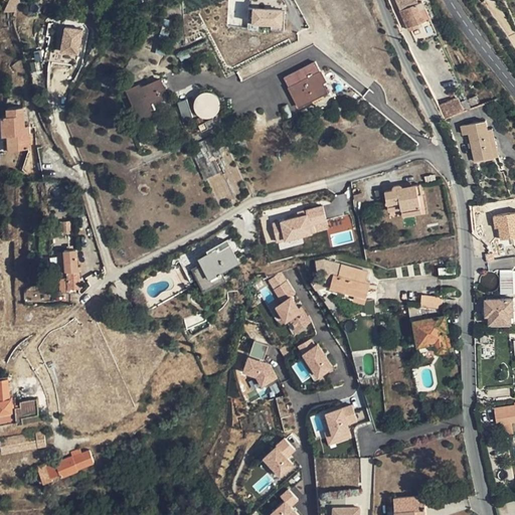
[(20,0),(10,0),(4,13),(14,14),(20,0)]
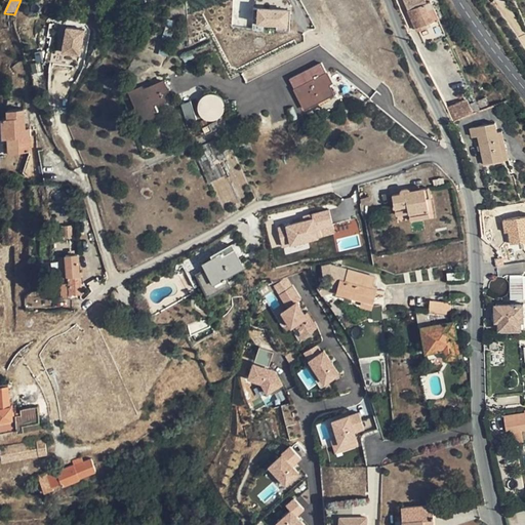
[(426,25),(439,18),(431,1),(428,3),(426,0),(404,0),(417,32),(428,28),(426,25)]
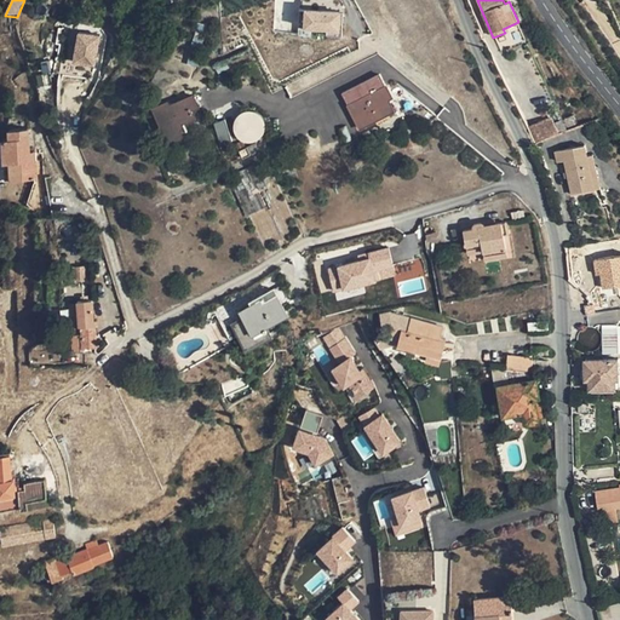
[(305,7),(305,30),(344,30),(343,6),(305,7)]
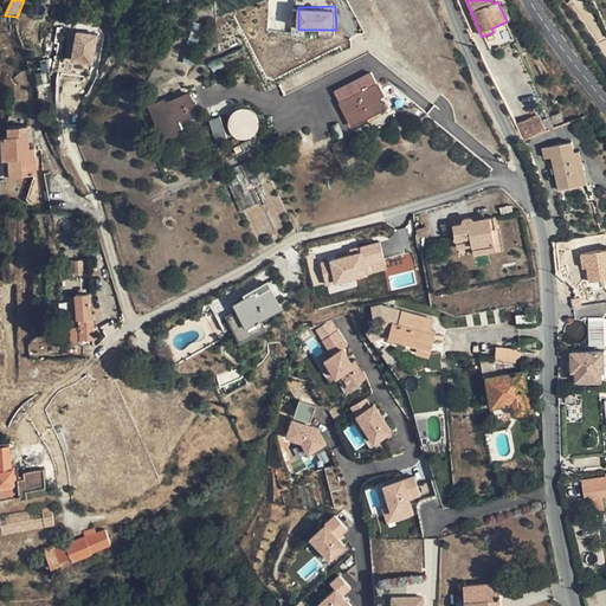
[(514,39),(507,21),(491,28),(494,32),(497,31),(503,44),(514,39)]
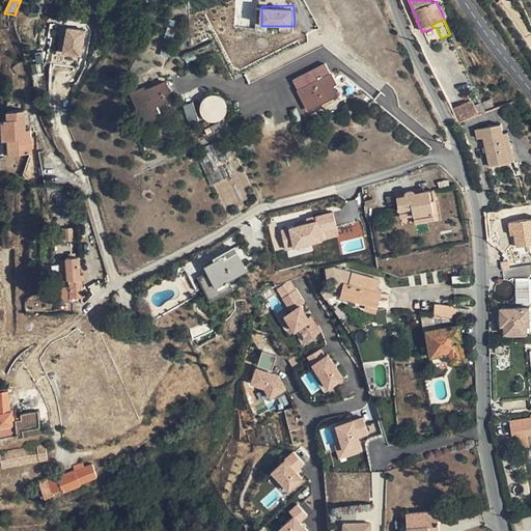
[(70,25),(64,51),(83,55),(88,29),(70,25)]
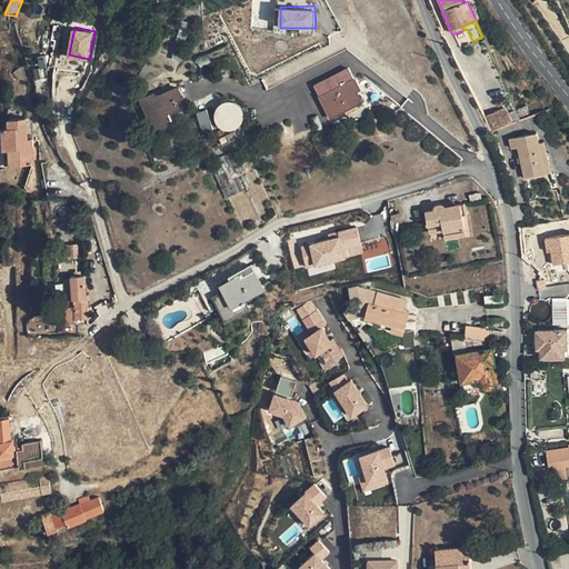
[(331,82),(336,90),(320,97),(331,118),(361,102),(357,92),(360,90),(355,79),(352,80),(349,73),(331,82)]
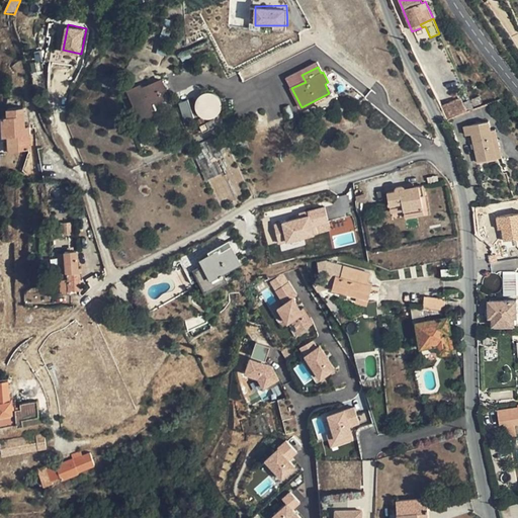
[(142,88),(141,84),(128,89),(141,117),(143,118),(153,114),(153,112),(152,110),(156,108),(154,103),(164,98),(161,91),(166,89),(162,80),(142,88)]
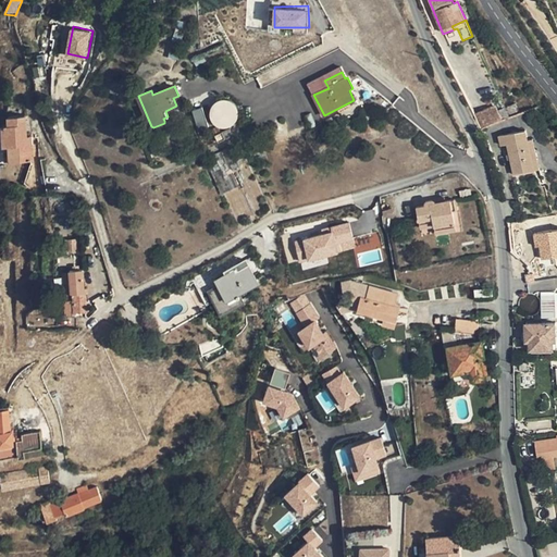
[(233,127),(239,103),(218,98),(212,122),(233,127)]
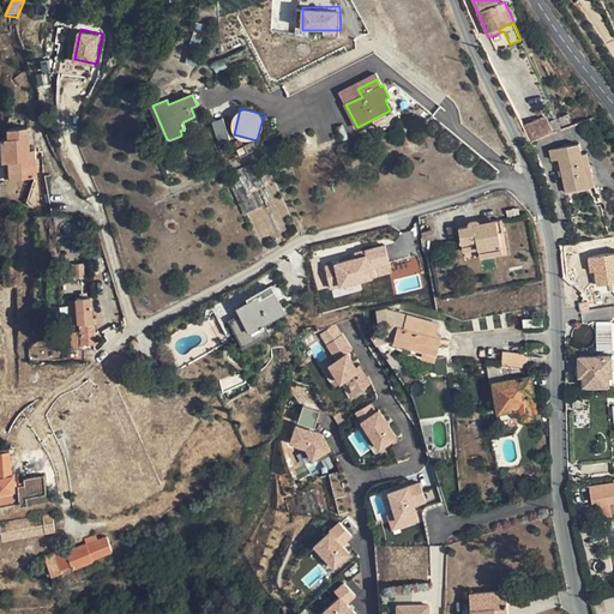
[(543,118),(527,125),(533,139),(551,132),(543,118)]
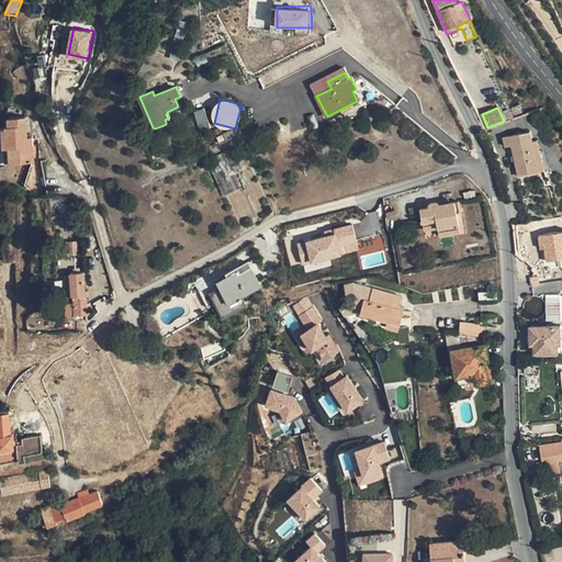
[(33,161),(33,145),(29,145),(29,138),(27,116),(9,117),(10,125),(3,126),(6,163),(33,161)]
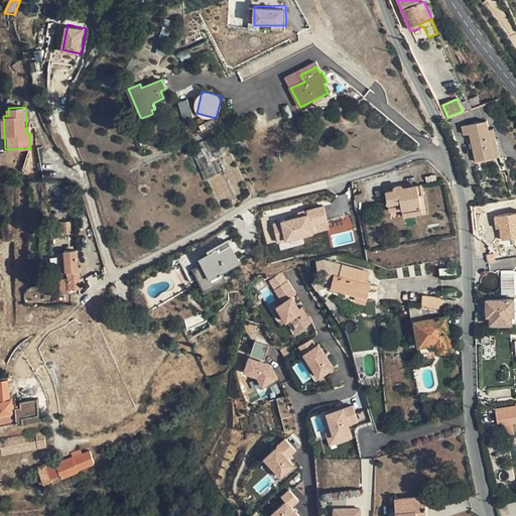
[(205,122),(203,117),(197,119),(202,131),(217,125),(215,119),(205,122)]
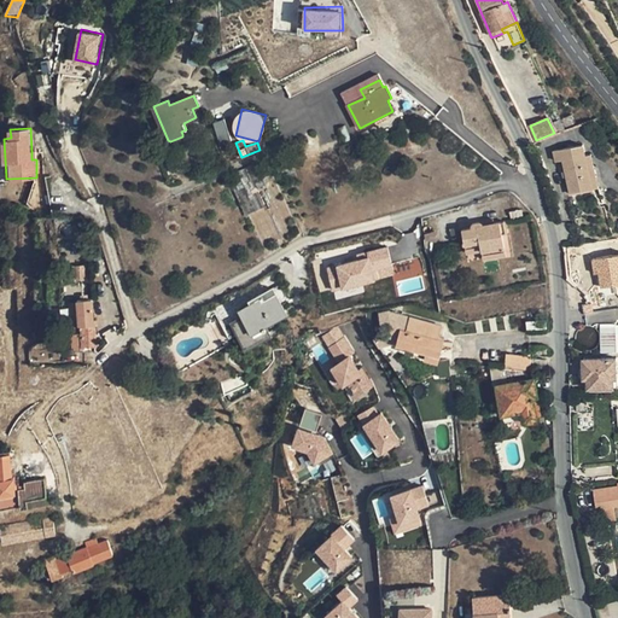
[(571,193),(593,190),(586,157),(583,145),(559,150),(564,162),(573,186),(570,187),(571,193)]
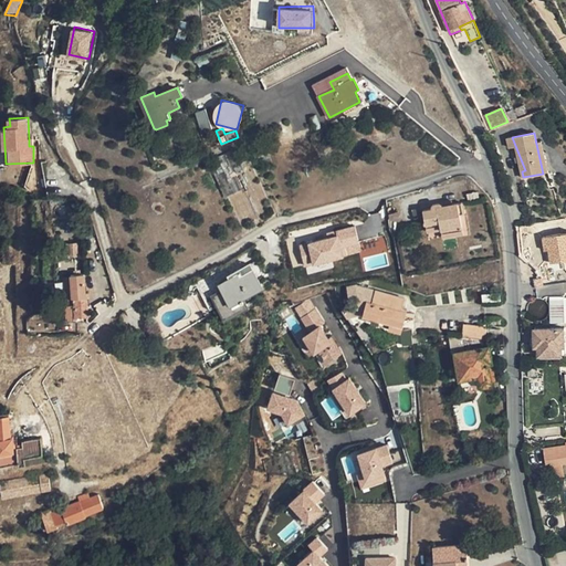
[(542,142),(536,144),(543,174),(548,173),(542,142)]
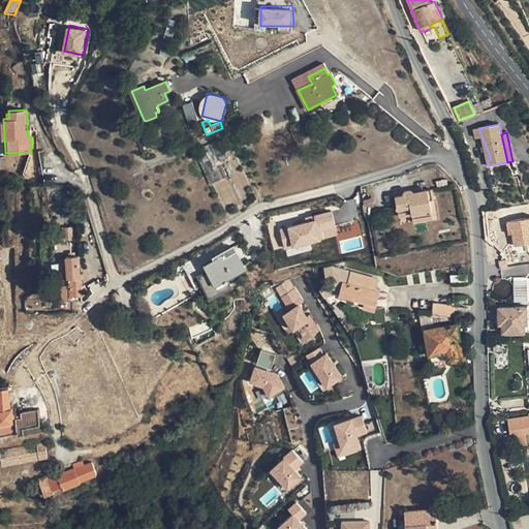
[(483,138),(488,160),(491,159),(483,138)]
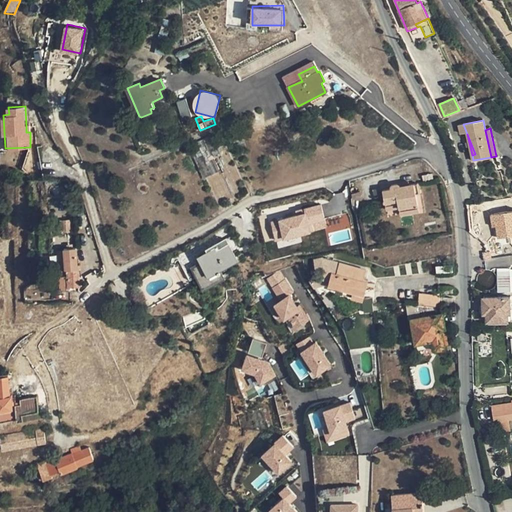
[(416,182),(407,184),(401,185),(401,187),(397,187),(397,184),(395,183),(390,183),(388,185),(388,187),(381,188),(383,201),(396,200),(397,207),(405,205),(406,212),(417,210),(414,193),(418,192),(416,182)]
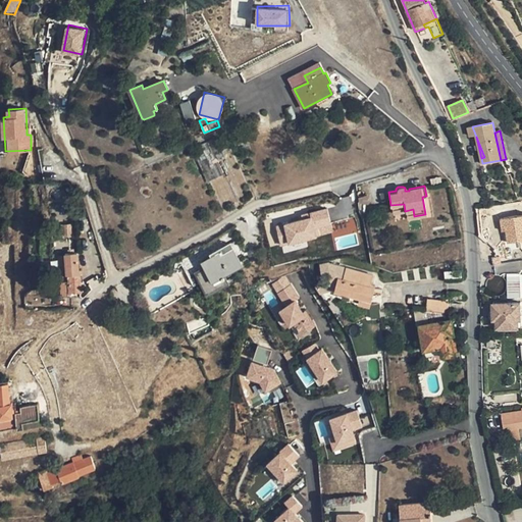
[(393,213),(405,211),(404,204),(390,205),(393,213)]
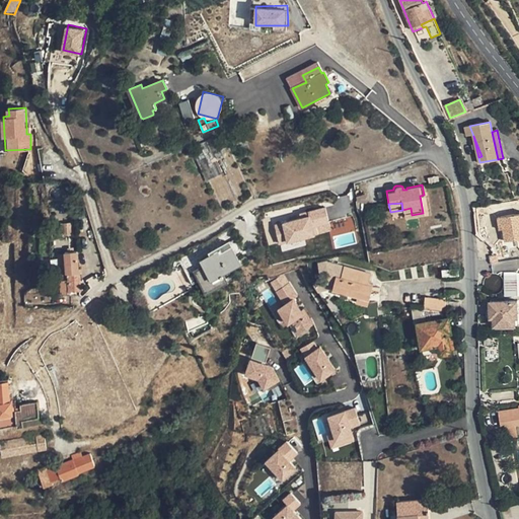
[(276,222),(280,242),(315,234),(315,235),(334,231),(327,205),(313,208),(314,213),(276,222)]
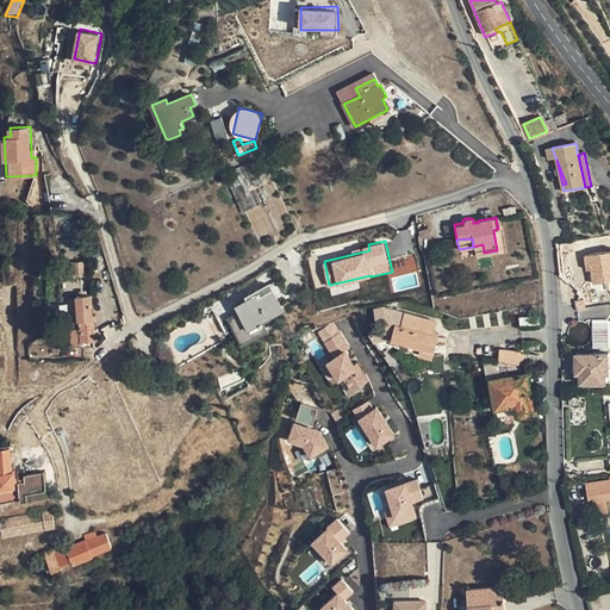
[(474,255),(484,253),(483,244),(473,247),(474,255)]
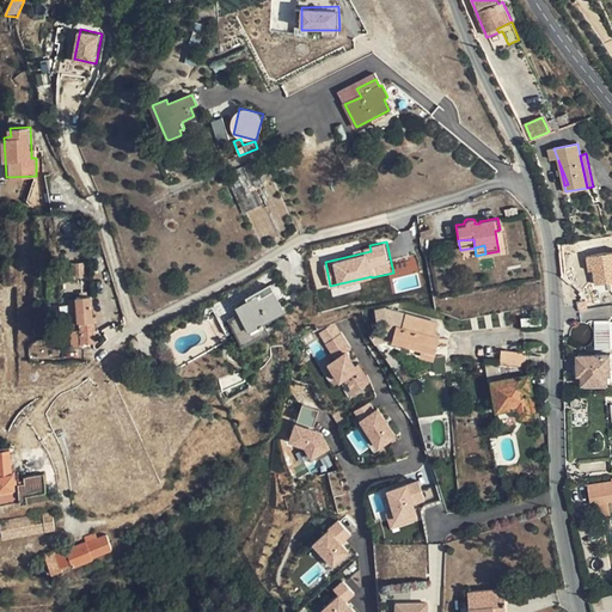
[(581,274),(593,270),(591,257),(577,259),(576,252),(563,255),(567,270),(579,268),(581,274)]
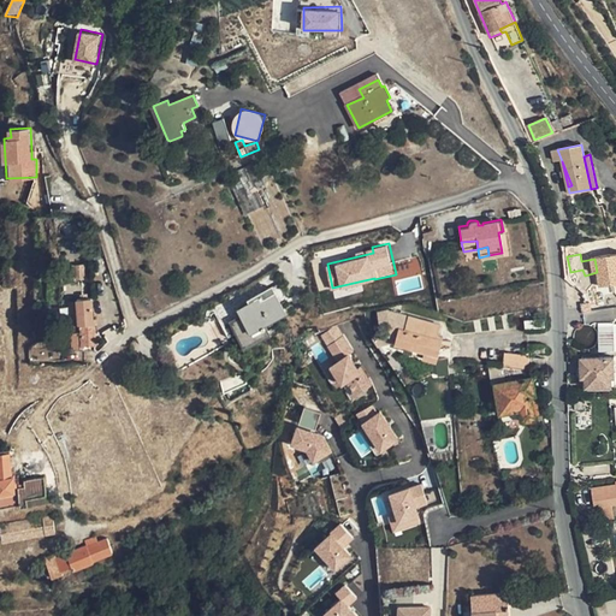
[(104,270),(101,259),(94,260),(96,272),(104,270)]
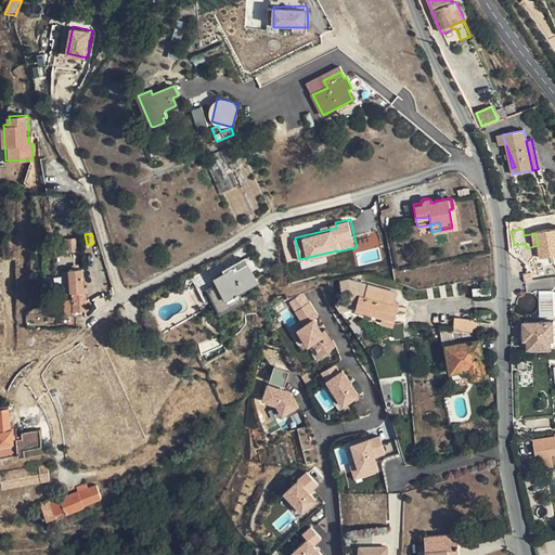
[(244,258),(235,263),(239,269),(247,266),(244,258)]
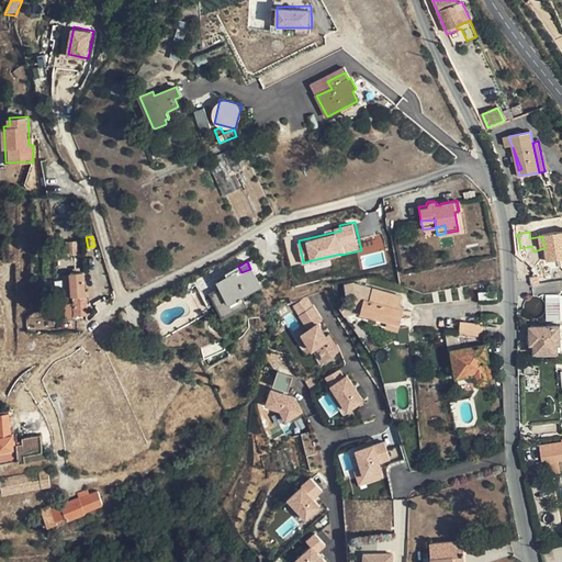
[(242,272),(238,267),(227,272),(228,276),(234,272),(236,276),(242,272)]
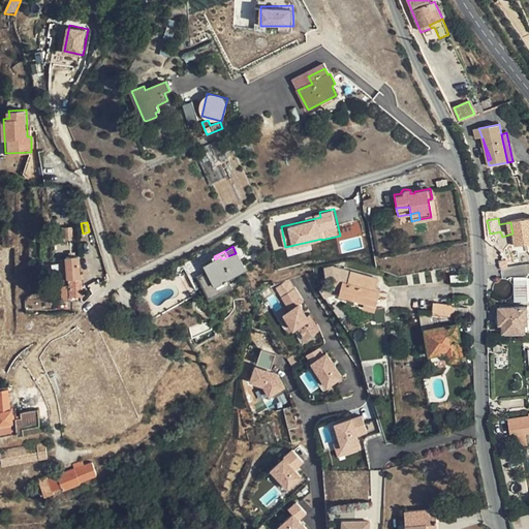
[(244,268),(236,253),(227,256),(222,259),(220,256),(215,259),(205,266),(208,271),(215,283),(235,273),(244,268)]
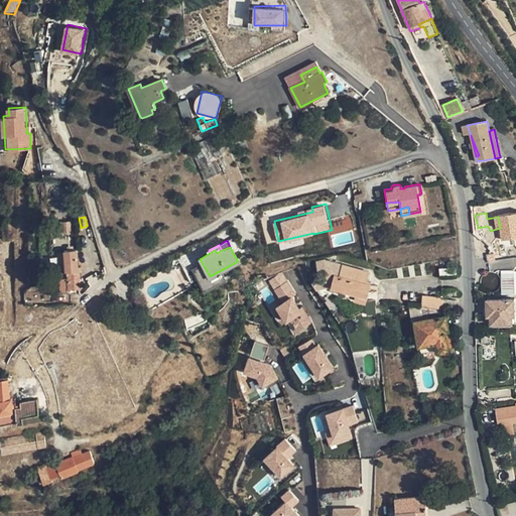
[(495,247),(489,248),(489,250),(489,251),(487,254),(488,262),(497,260),(495,247)]
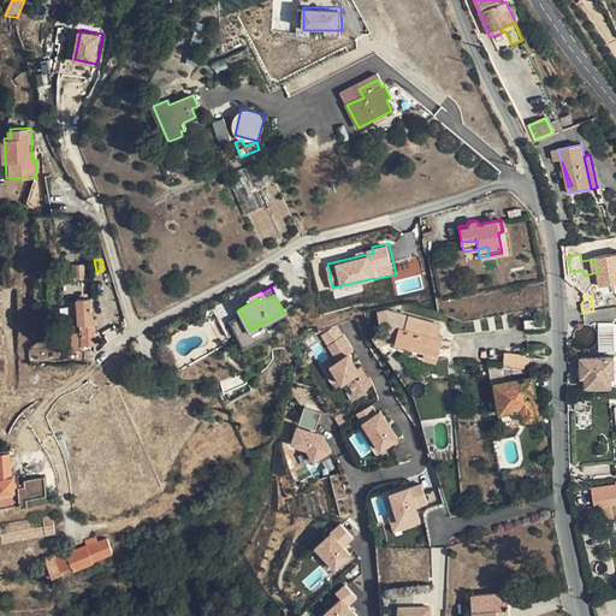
[(77,300),(77,301),(78,325),(80,325),(81,332),(72,333),(72,345),(75,347),(73,349),(83,349),(83,345),(96,345),(96,324),(93,324),(92,298),(77,300)]
